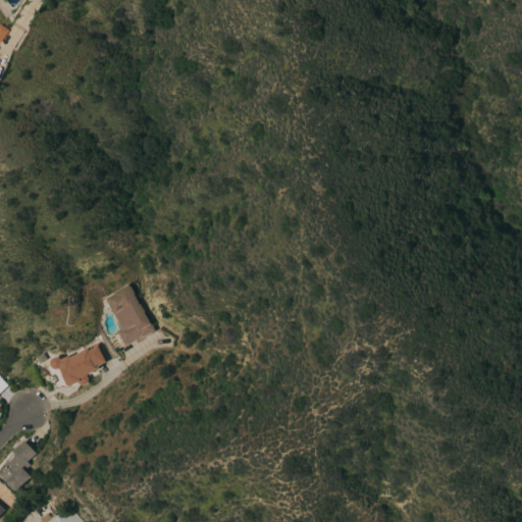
[(0,24),(1,23),(10,31),(1,44),(0,43),(0,24)]
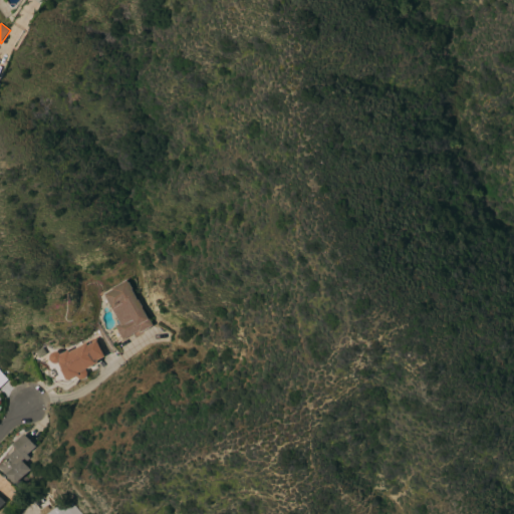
[(126,283),(127,282),(132,288),(131,289),(137,301),(138,300),(142,307),(141,307),(152,325),(139,333),(138,330),(122,339),(114,326),(119,323),(108,303),(107,304),(102,296),(104,295),(103,294),(111,290),(110,289),(125,280),(126,283)]
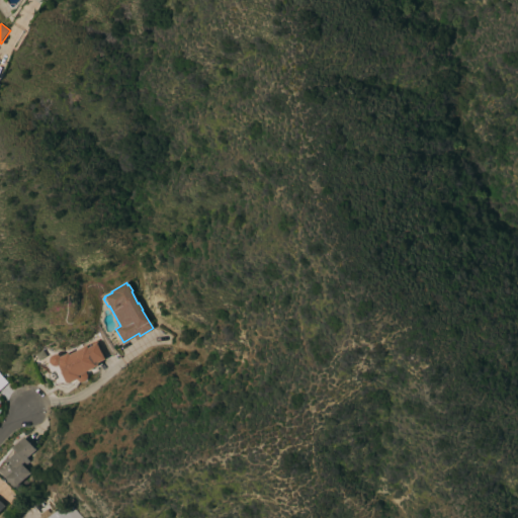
[(85,380),(85,381),(83,382),(79,382),(77,379),(67,385),(60,372),(58,372),(55,366),(51,366),(49,362),(49,359),(51,356),(55,354),(59,355),(61,356),(67,352),(69,355),(85,346),(87,348),(96,343),(104,359),(95,363),(96,366),(84,372),(86,376),(86,379),(85,380)]
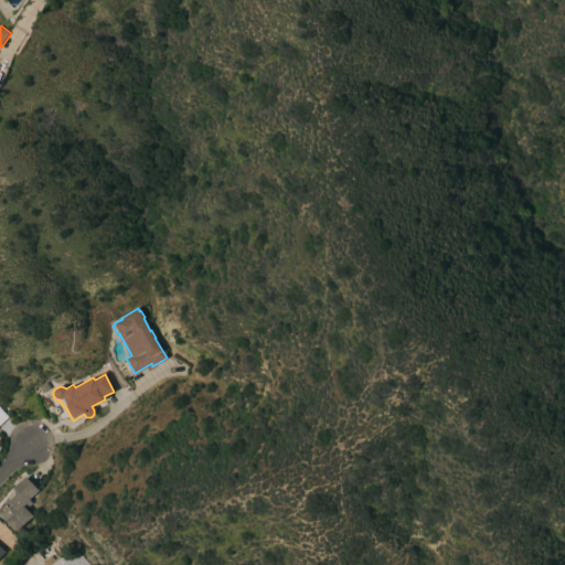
[(16,532),(0,515),(0,511),(7,504),(6,503),(17,492),(13,488),(25,477),(38,490),(25,501),(28,504),(24,507),(32,516),(16,532)]
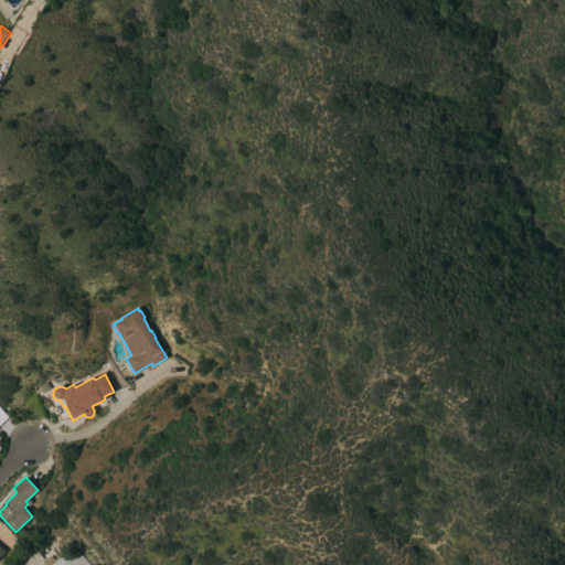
[(40,564),(45,561),(44,560),(50,555),(55,562),(66,552),(77,564),(40,564)]
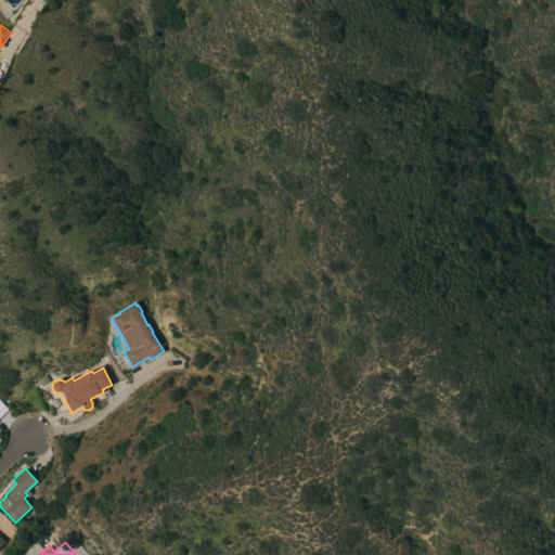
All buildings are outlined.
